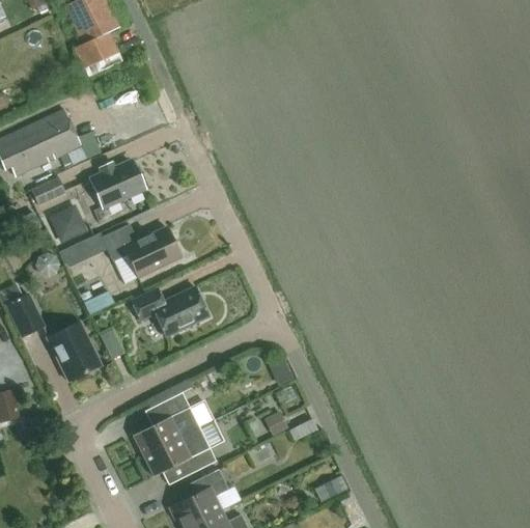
[(107,33),(117,28),(103,0),(77,0),(65,5),(75,25),(74,26),(82,44),(74,48),(84,70),(117,54),(107,33)]
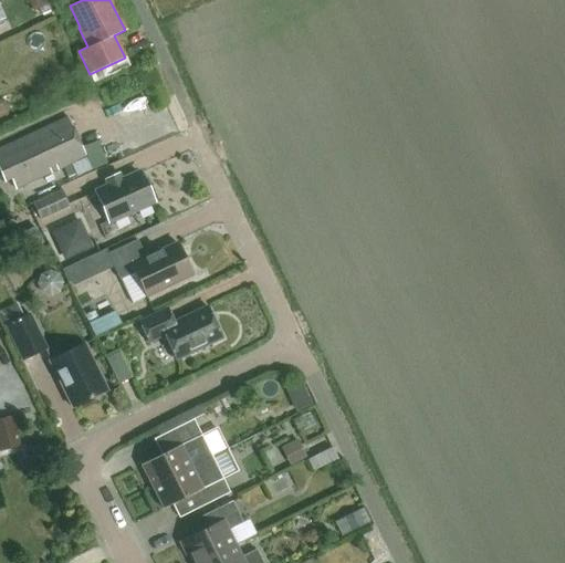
[(49,2),(41,6),(44,14),(52,10),(49,2)]
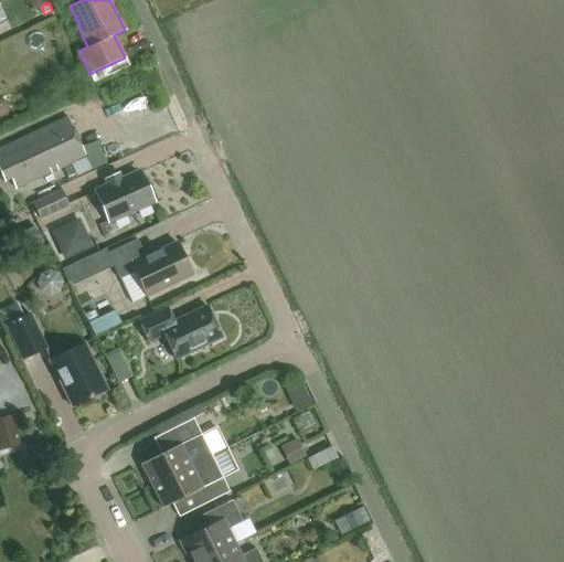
[(4,98),(0,99),(0,112),(9,108),(4,98)]
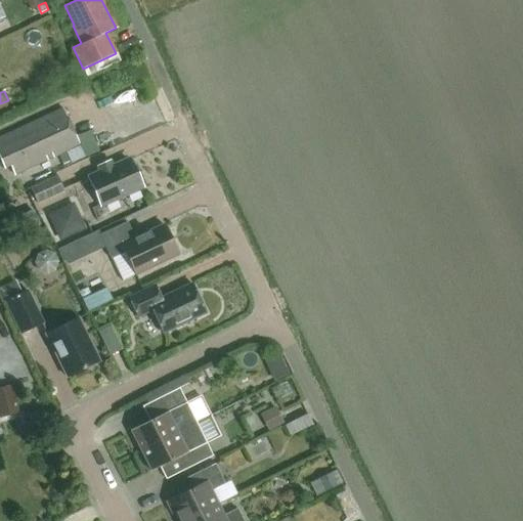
[(75,135),(62,109),(0,136),(0,160),(4,168),(10,166),(14,174),(66,150),(71,163),(100,149),(90,129),(75,135)]
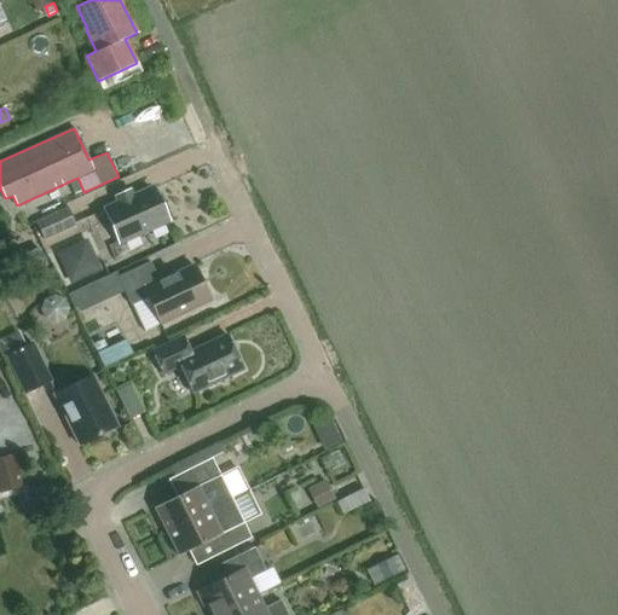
[(107,207),(121,239),(167,219),(152,186),(107,207)]
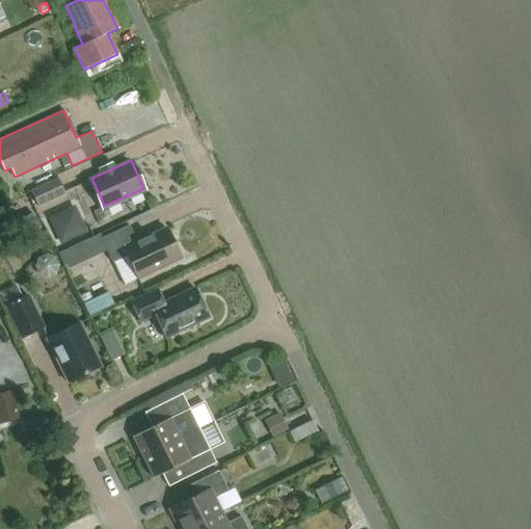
[(51,210),(48,203),(67,194),(58,178),(31,190),(43,214),(51,210)]
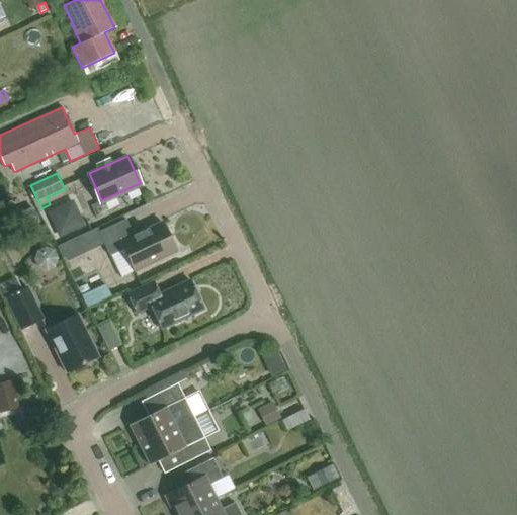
[(72,201),(51,211),(61,233),(82,223),(72,201)]
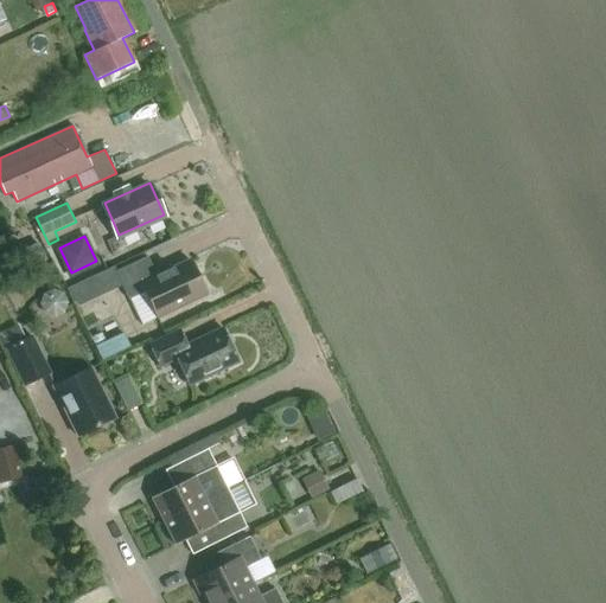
[(38,241),(18,251),(26,268),(46,257),(38,241)]
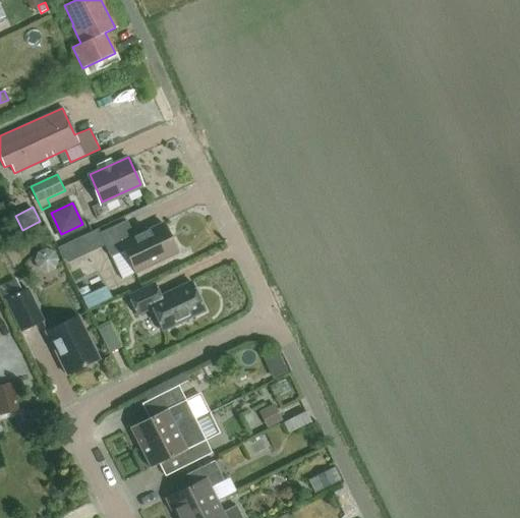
[(124,248),(134,271),(177,250),(163,222),(134,235),(127,219),(100,232),(110,255),(124,248)]
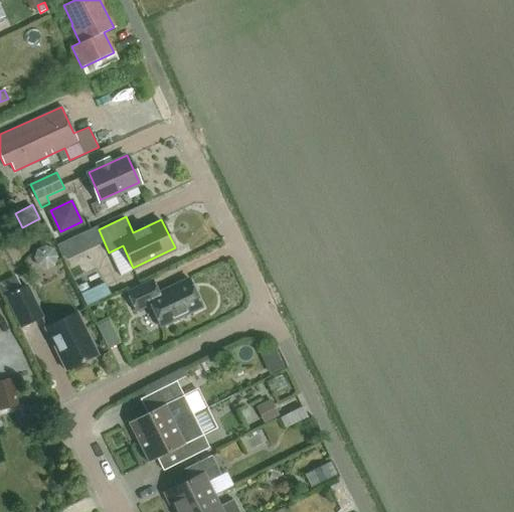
[(24,285),(17,271),(2,279),(24,324),(43,315),(28,283),(24,285)]
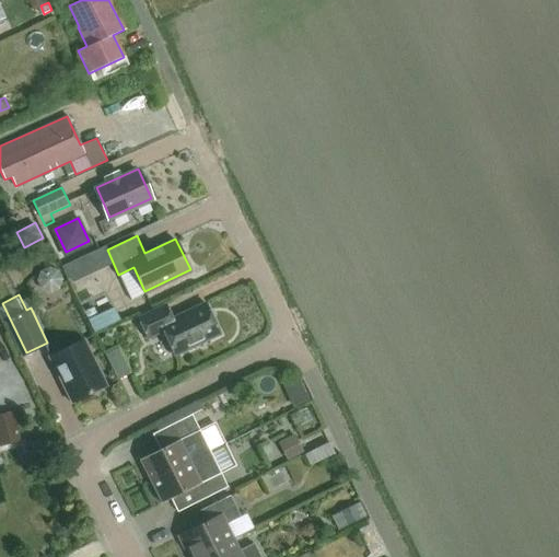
[(165,303),(138,316),(148,336),(163,329),(175,355),(220,333),(205,301),(172,316),(165,303)]
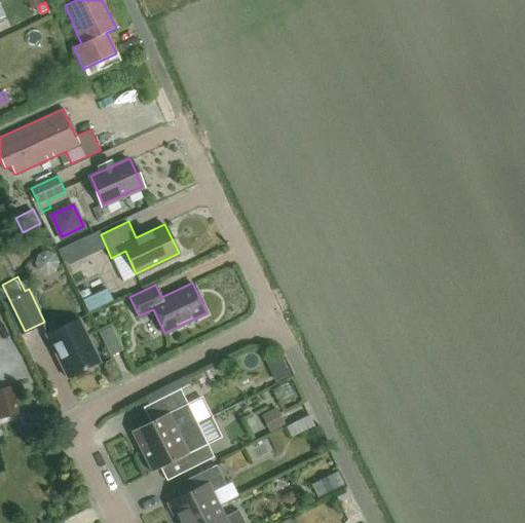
[(108,287),(83,298),(89,311),(114,299),(108,287)]
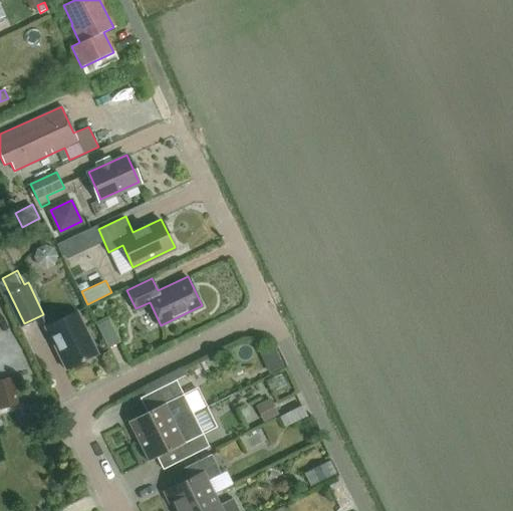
[(66,368),(97,352),(76,310),(45,326),(66,368)]
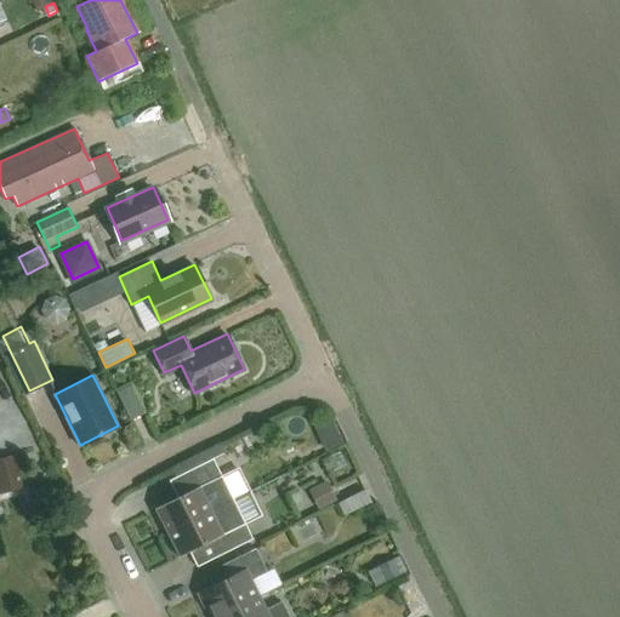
[(340,432),(322,440),(325,449),(343,440),(340,432)]
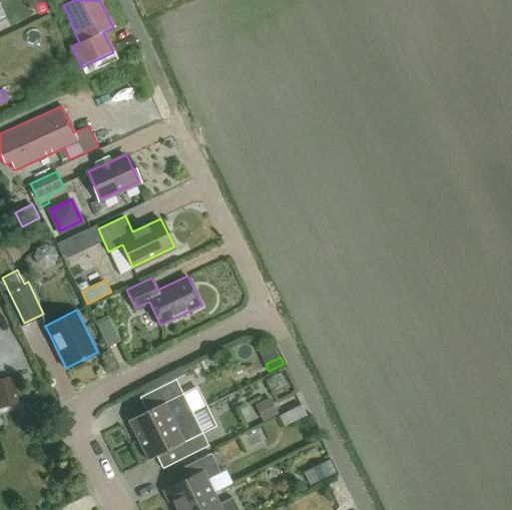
[(190,366),(183,369),(186,375),(193,372),(190,366)]
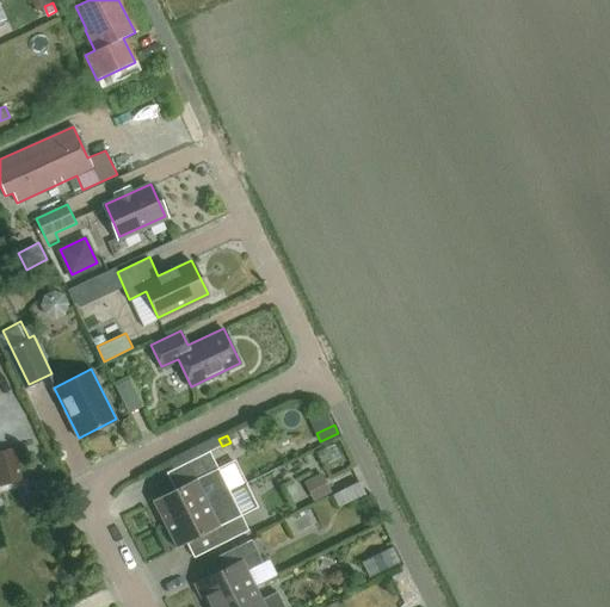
[(174,488),(153,499),(165,522),(208,501),(201,488),(223,477),(211,452),(221,447),(216,437),(170,459),(173,468),(182,484),(174,488)]
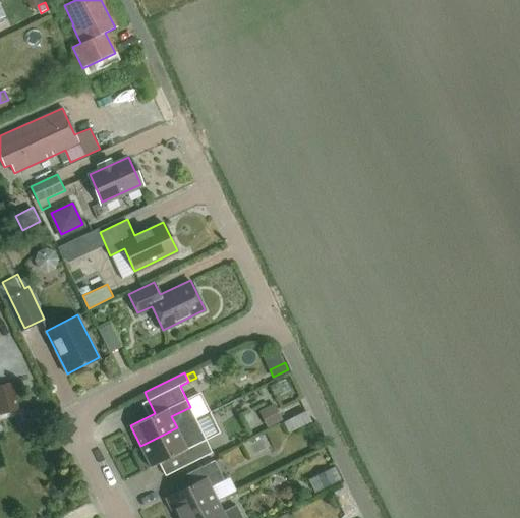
[(12,381),(0,383),(0,413),(19,408),(12,381)]
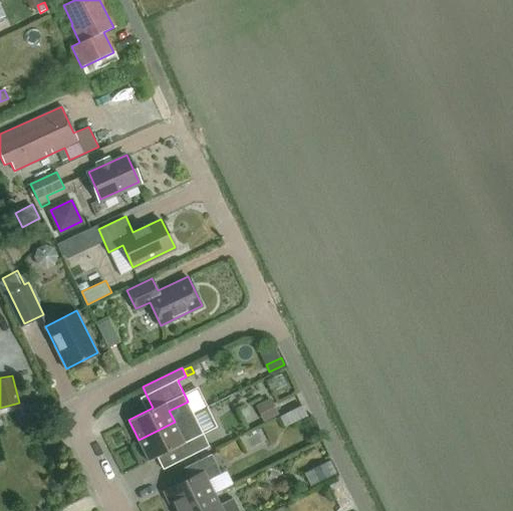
[(271,397),(258,403),(265,419),(278,413),(271,397)]
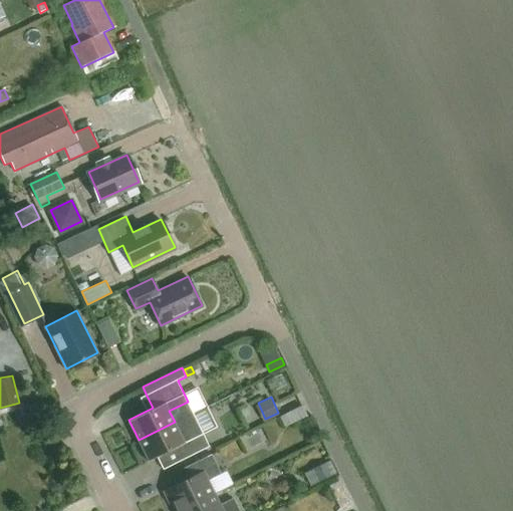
[(188,402),(169,411),(175,422),(193,413),(188,402)]
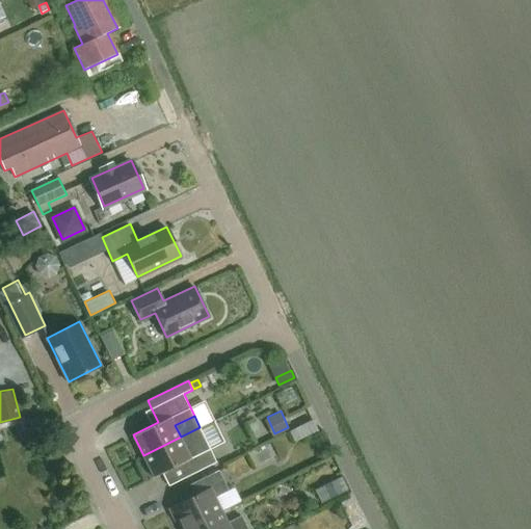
[(200,427),(181,437),(186,448),(206,439),(200,427)]
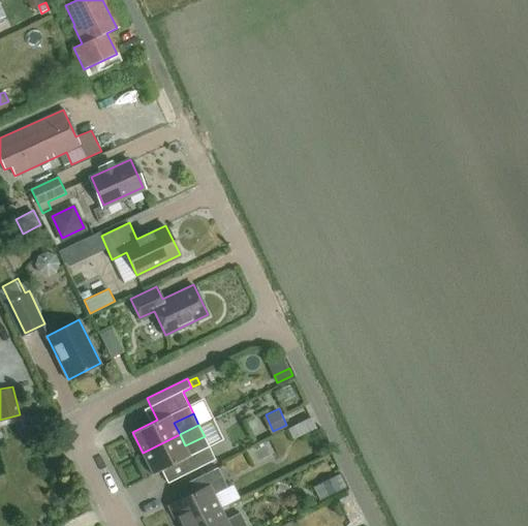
[(180,434),(143,453),(153,473),(172,464),(178,477),(215,458),(205,436),(185,445),(180,434)]
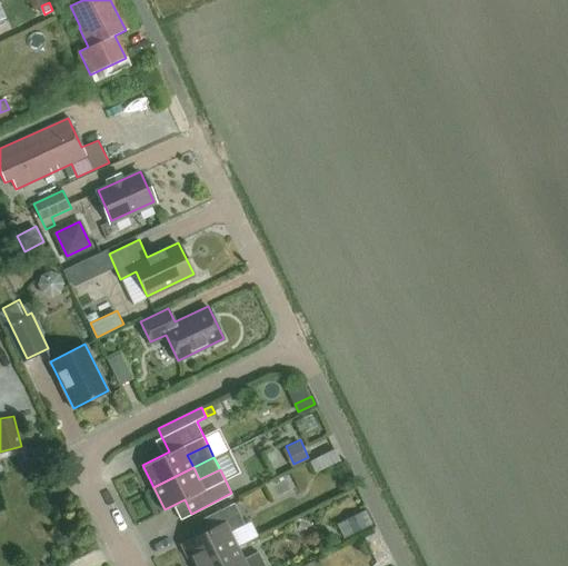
[(235,546),(236,546),(229,530),(245,523),(235,502),(198,519),(189,525),(195,536),(181,543),(187,556),(190,554),(196,565),(235,546)]
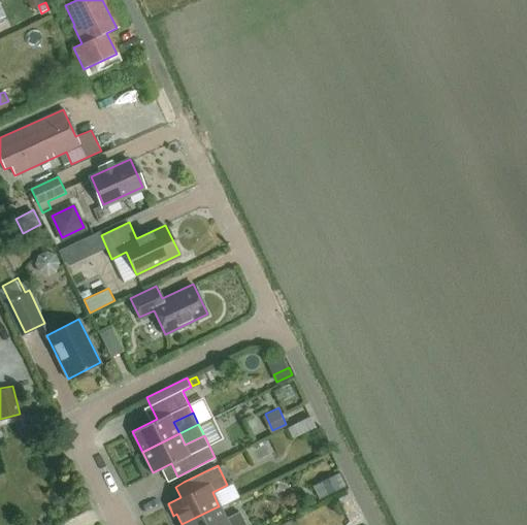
[(339,472),(322,482),(328,494),(347,485),(339,472)]
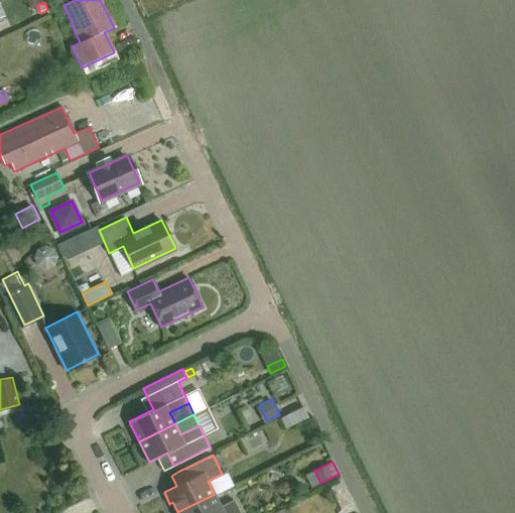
[(214,495),(213,495),(177,512),(241,512),(234,499),(220,506),(214,495)]
